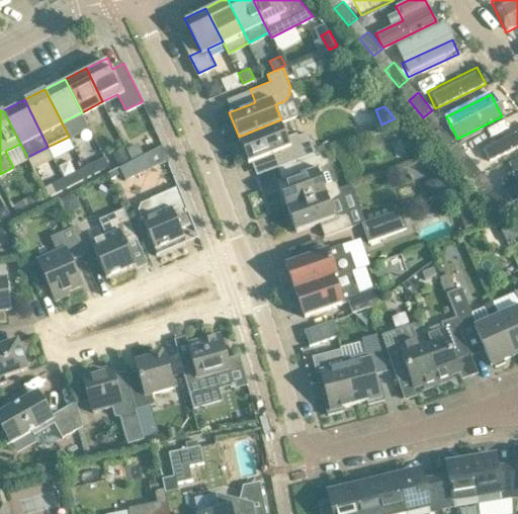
[(297,158),(316,151),(308,131),(297,134),(294,132),(286,135),(281,119),(239,137),(248,161),(274,151),(279,165),(297,158)]
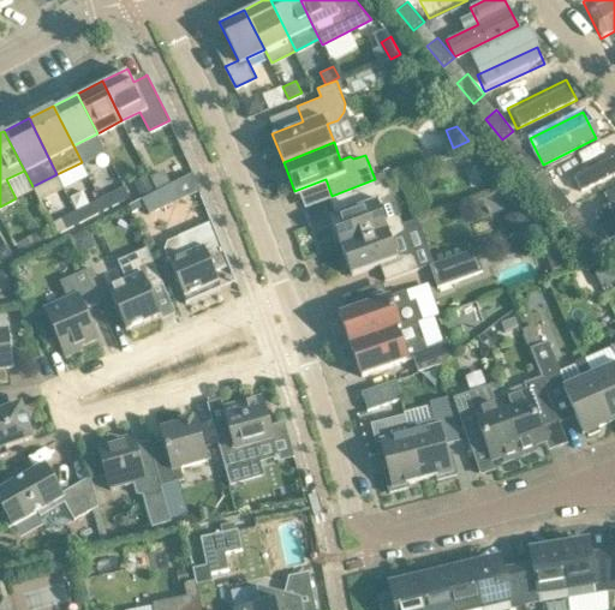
[(526,147),(515,155),(532,175),(543,167),(526,147)]
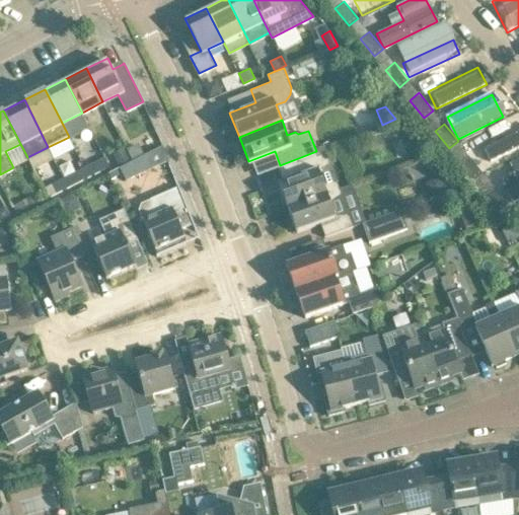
[(518,134),(480,153),(488,167),(518,151),(518,134)]
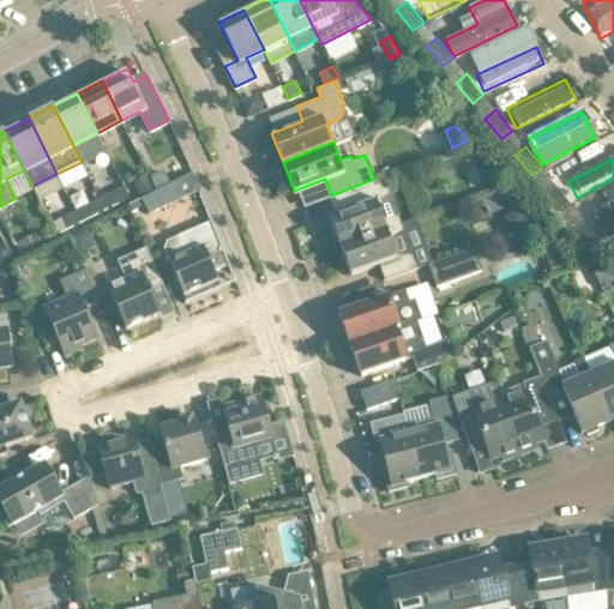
[(339,243),(402,221),(399,212),(383,215),(378,199),(391,191),(385,175),(374,179),(353,187),(359,204),(330,215),(339,243)]
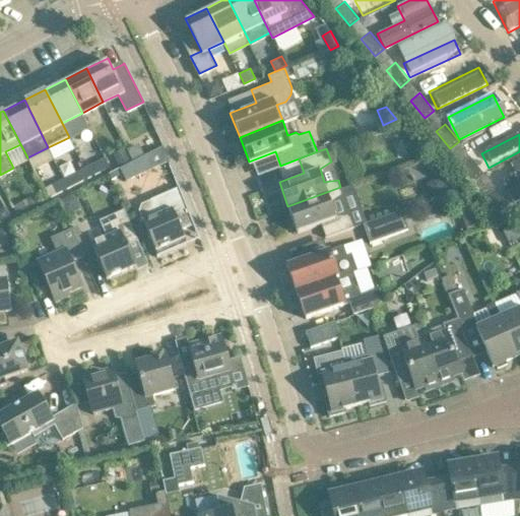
[(470,154),(461,162),(475,180),(484,172),(470,154)]
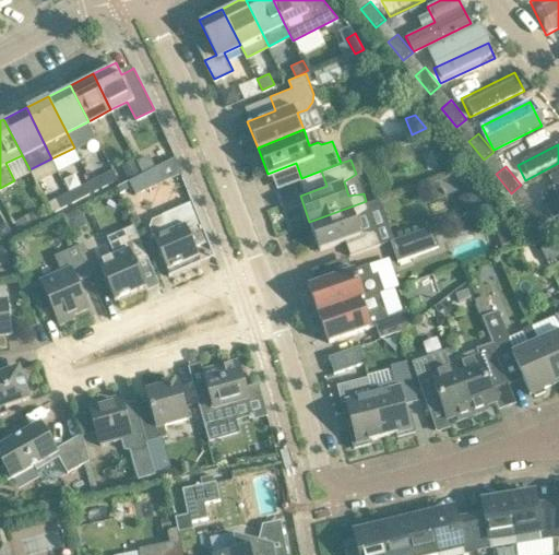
[(118,177),(113,167),(97,176),(102,185),(118,177)]
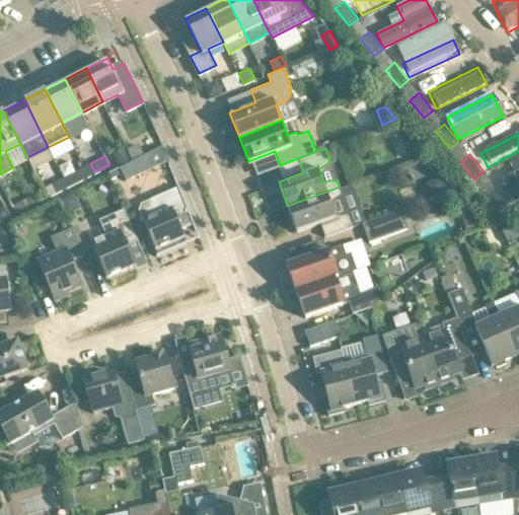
[(133,159),(119,166),(126,178),(148,169),(141,155),(133,159)]
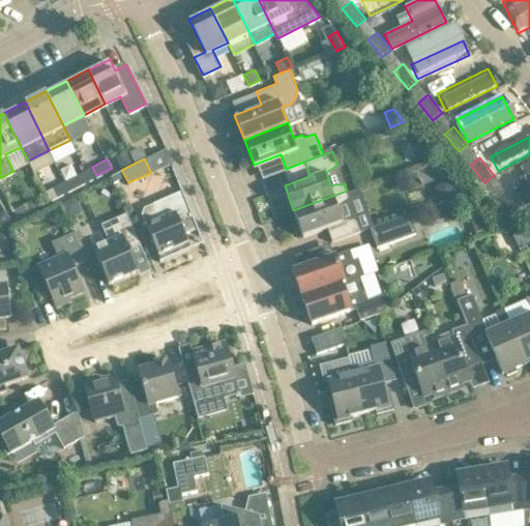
[(529,161),(521,166),(529,185),(529,161)]
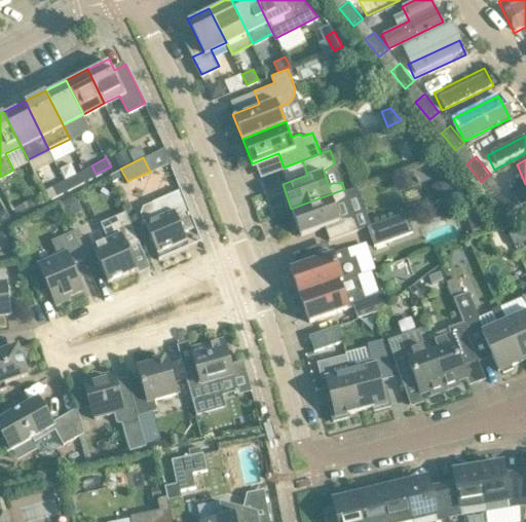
[(79,172),(65,179),(69,188),(84,180),(79,172)]
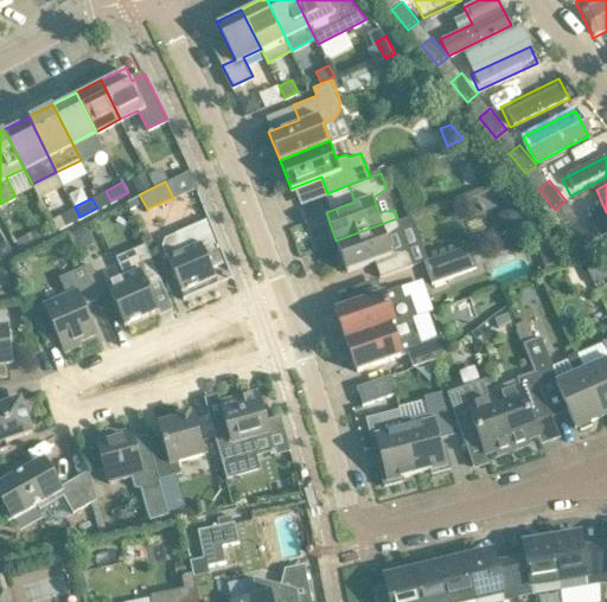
[(512,202),(496,210),(504,226),(521,219),(512,202)]
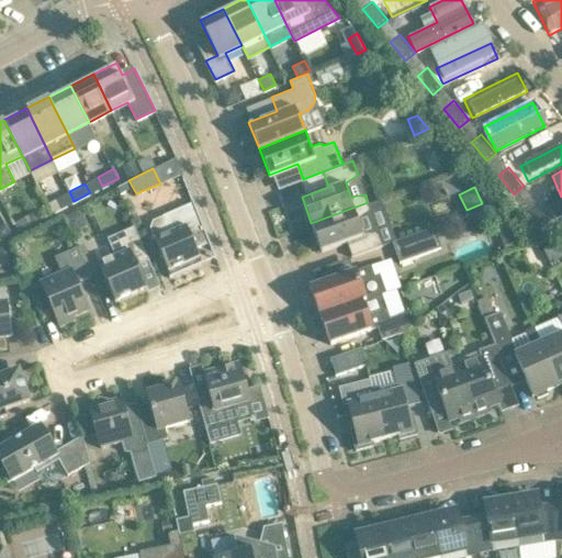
[(46,202),(52,212),(67,204),(63,194),(46,202)]
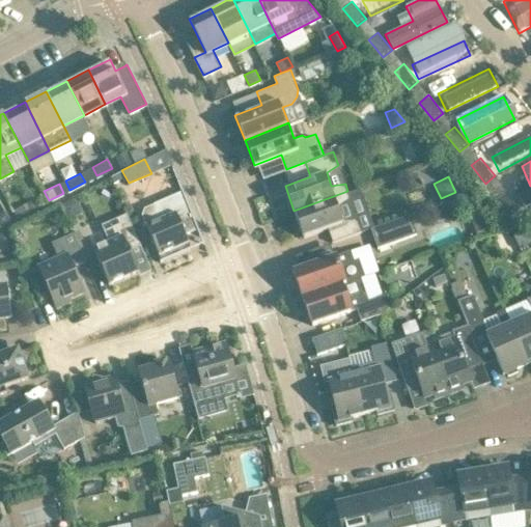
[(200,234),(201,234),(183,189),(182,190),(154,202),(157,209),(151,221),(145,224),(152,240),(161,258),(160,259),(160,260),(191,247),(190,246),(187,247),(185,243),(189,241),(186,231),(197,227),(200,234)]
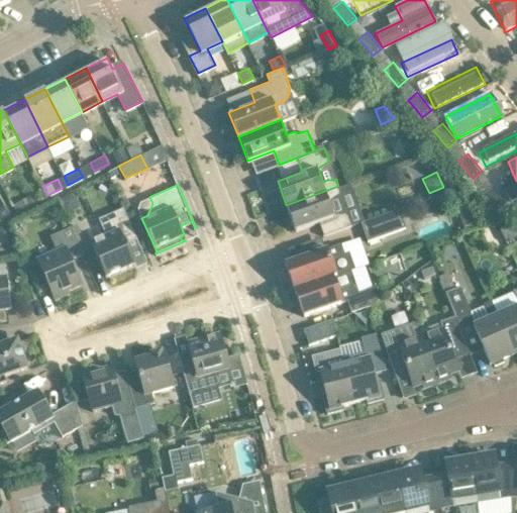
[(492,184),(483,192),(497,209),(506,201),(492,184)]
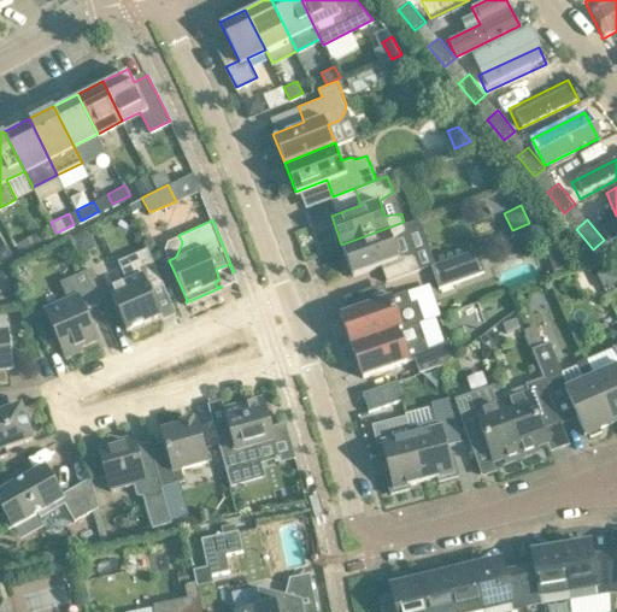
[(387,280),(410,271),(421,268),(415,252),(399,253),(393,237),(406,229),(404,222),(341,245),(352,274),(381,264),(387,280)]
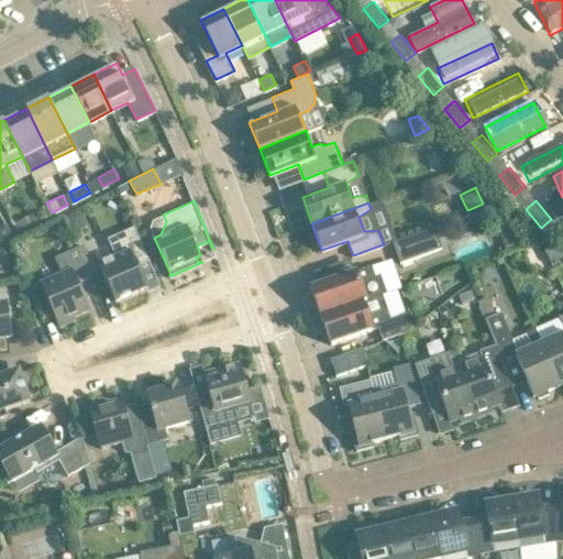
[(19,230),(35,221),(31,212),(14,220),(19,230)]
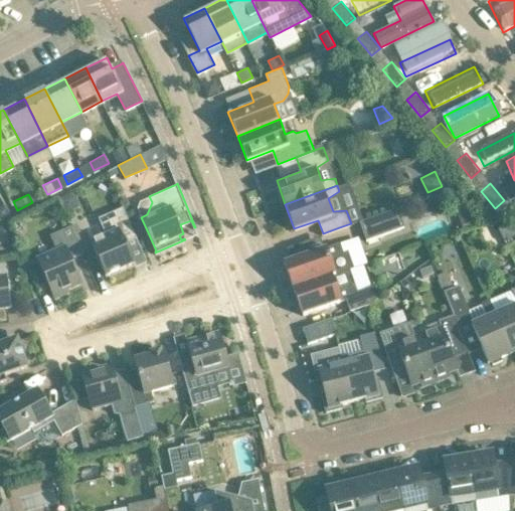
[(0,218),(0,219),(10,213),(4,202),(0,204),(0,218)]
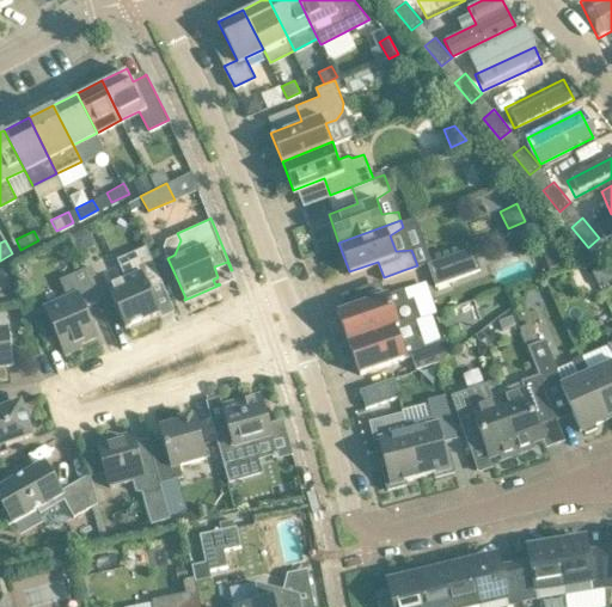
[(551,240),(540,245),(548,268),(568,261),(551,240)]
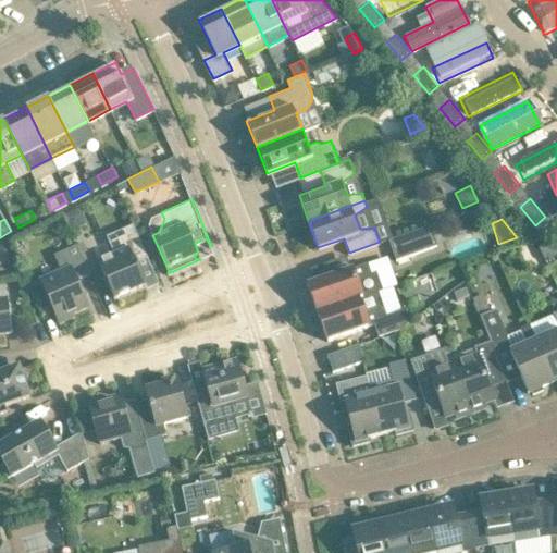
[(148,256),(139,236),(133,222),(107,234),(114,252),(98,259),(114,296),(145,283),(135,261),(148,256)]
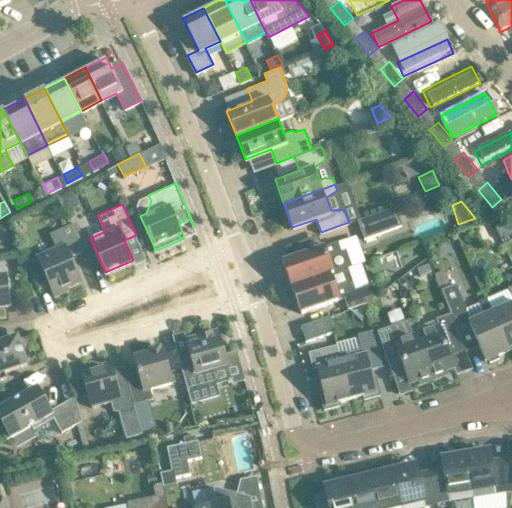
[(395,205),(357,219),(364,237),(402,224),(395,205)]
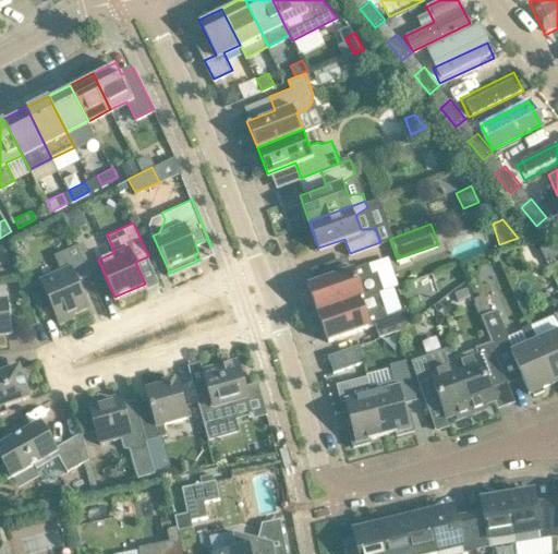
[(557,252),(552,240),(538,245),(545,257),(545,260),(557,253),(557,252)]
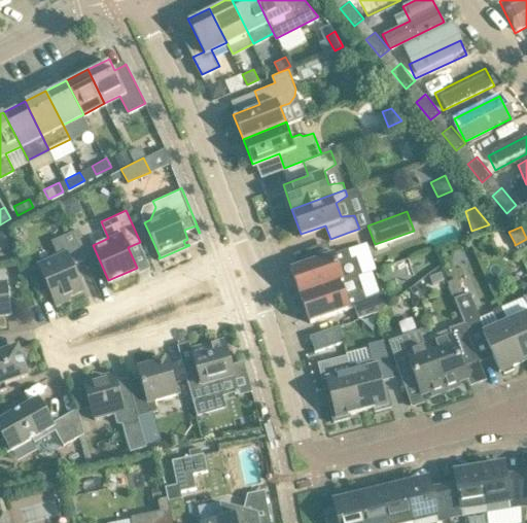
[(515,243),(508,232),(493,228),(491,229),(503,255),(517,249),(515,245),(515,243)]
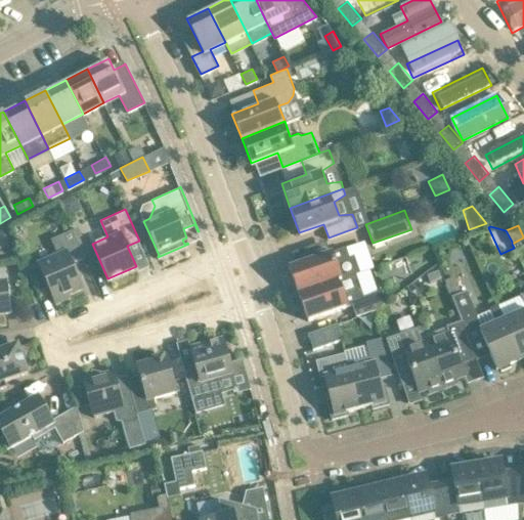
[(84,256),(76,237),(72,228),(51,237),(57,253),(38,261),(55,301),(70,296),(69,293),(83,287),(72,262),(84,256)]
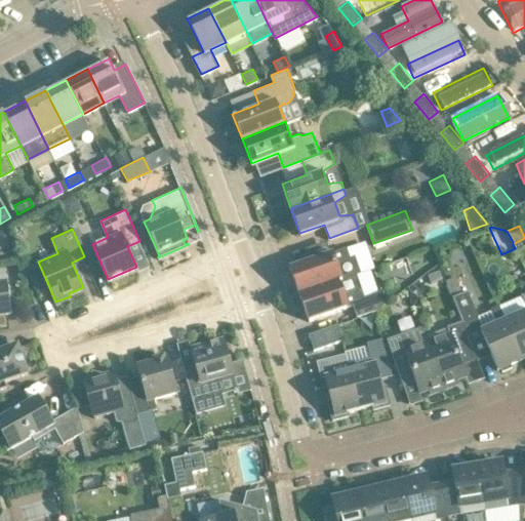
[(347,245),(330,251),(325,239),(292,250),(296,263),(289,265),(299,292),(337,279),(341,277),(361,271),(355,253),(350,255),(347,245)]
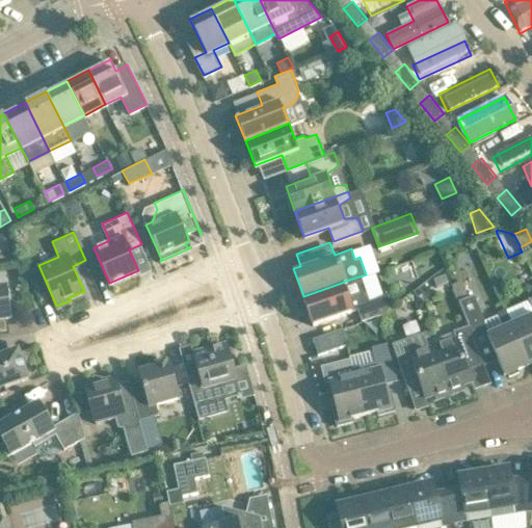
[(445,273),(432,278),(435,286),(448,282),(445,273)]
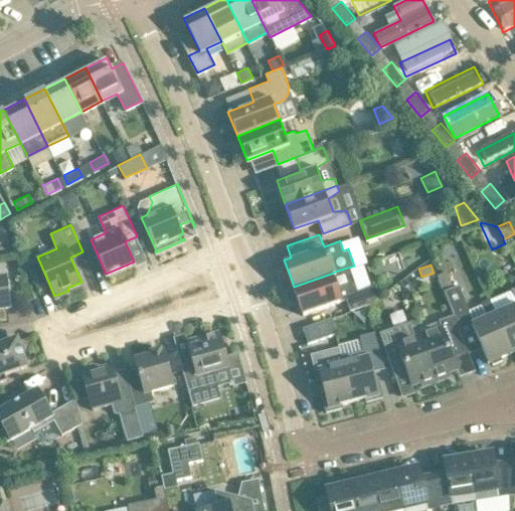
[(375,284),(357,290),(350,268),(354,266),(335,272),(331,274),(294,287),(303,313),(346,298),(350,309),(368,303),(379,295),(375,284)]
